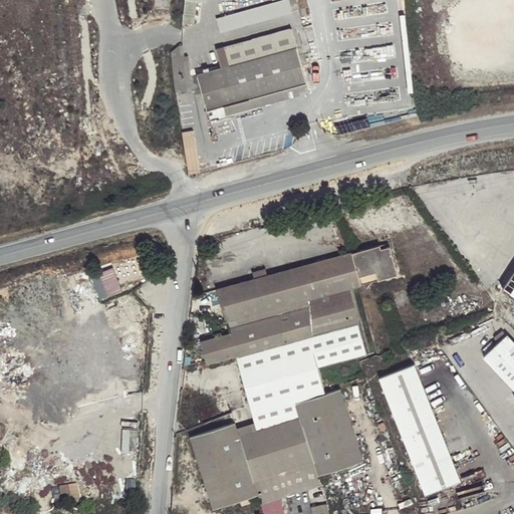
[(292,12),(290,4),(288,0),(278,0),(216,18),(220,32),(292,12)]
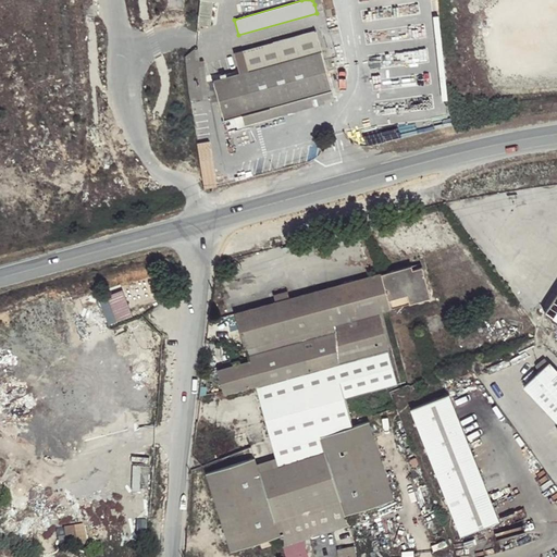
[(212,14),(199,13),(198,24),(211,26),(212,14)]
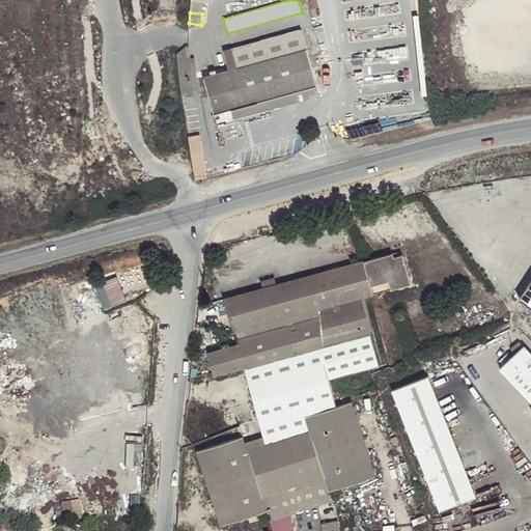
[(300,28),(222,50),(227,70),(203,77),(213,113),(230,108),(233,118),(318,94),(300,28)]
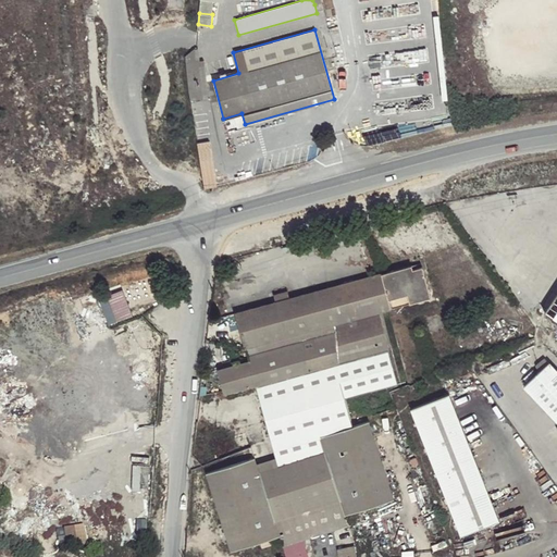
[(197,141),(206,188),(217,186),(210,140),(197,141)]
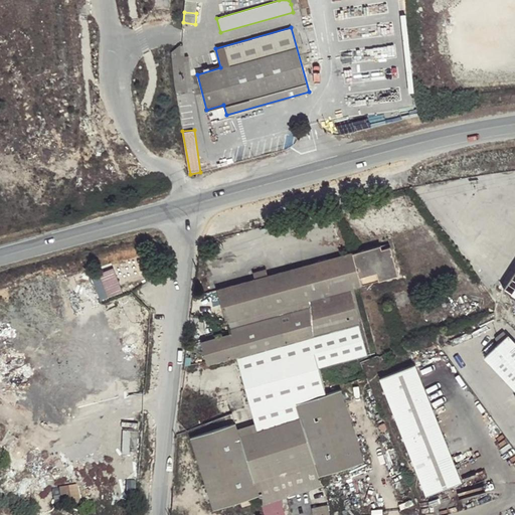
[(312,264),(304,266),(310,299),(350,287),(359,285),(362,284),(397,275),(390,246),(381,248),(380,244),(312,264)]
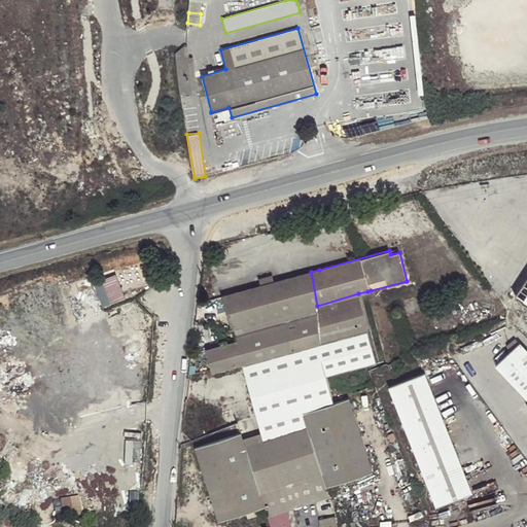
[(94,287),(69,296),(76,314),(126,295),(116,272),(92,281),(94,287)]
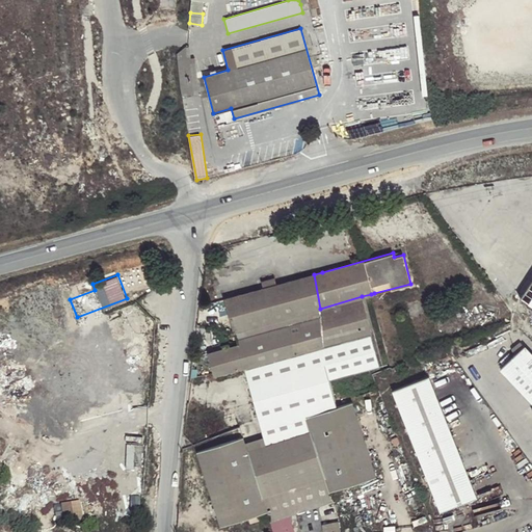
[(243,368),(322,346),(320,309),(314,274),(275,285),(263,288),(225,298),(229,310),(234,330),(238,345),(208,352),(213,375),(243,368)]
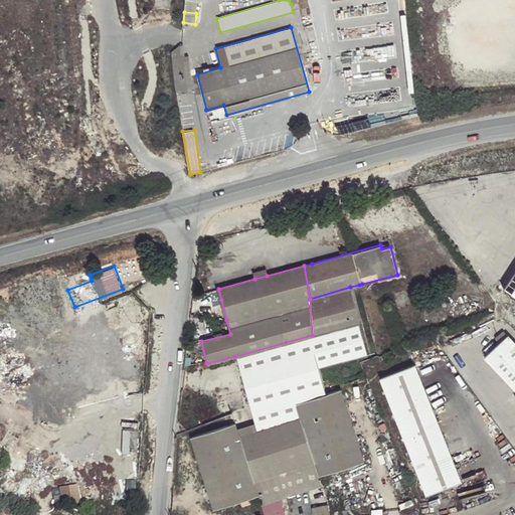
[(252,272),(254,279),(267,276),(265,269),(252,272)]
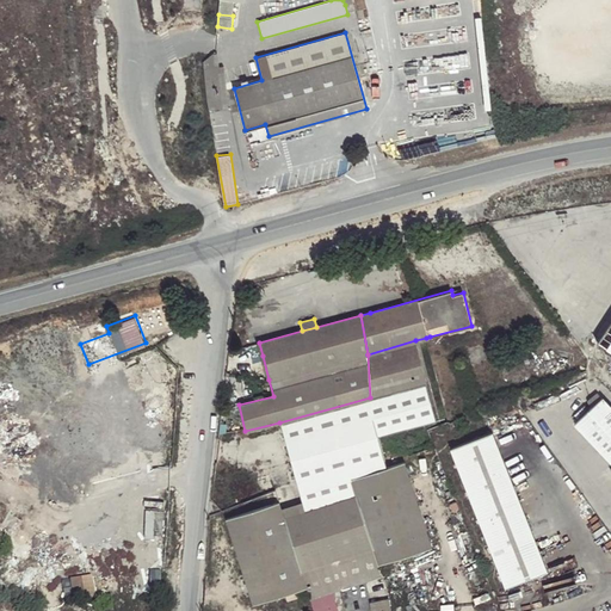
[(610,320),(597,341),(610,350),(610,320)]
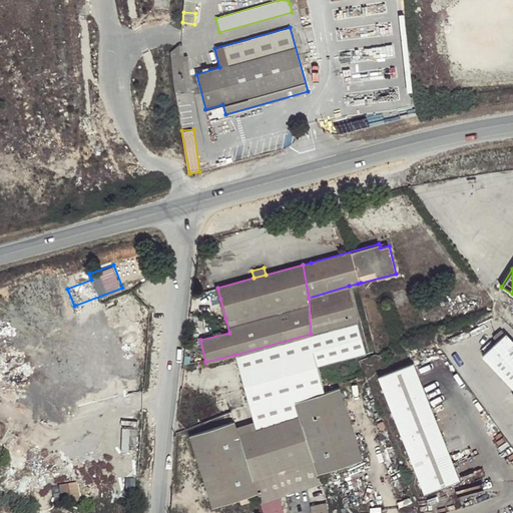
[(318,366),(367,352),(349,286),(309,298),(311,334),(318,366)]
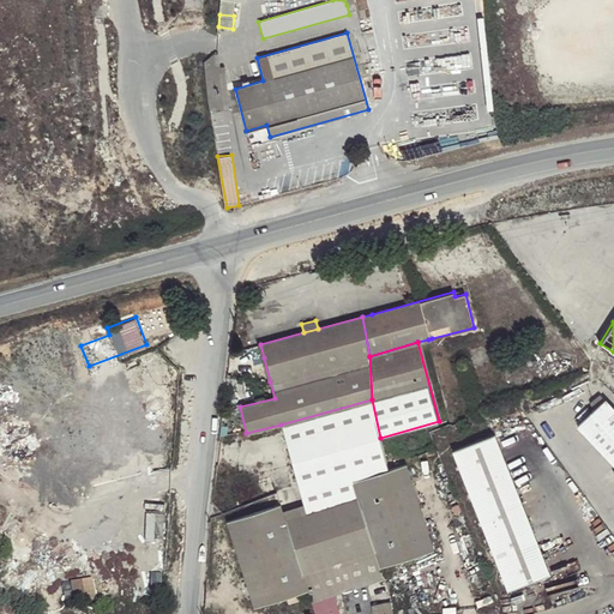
[(264,357),(260,344),(245,349),(248,362),(264,357)]
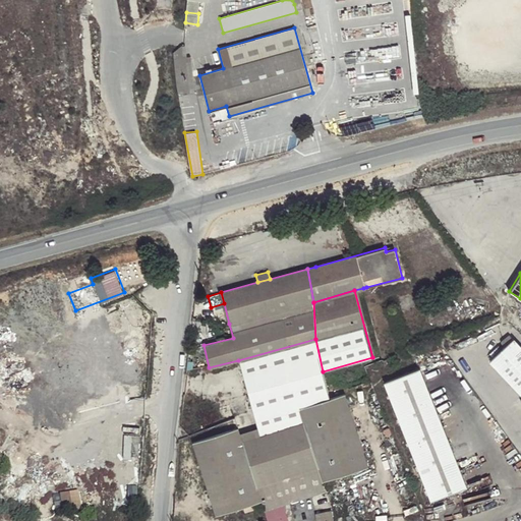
[(315,339),(238,360),(257,427),(259,436),(303,421),(299,408),(329,396),(323,371),(315,339)]
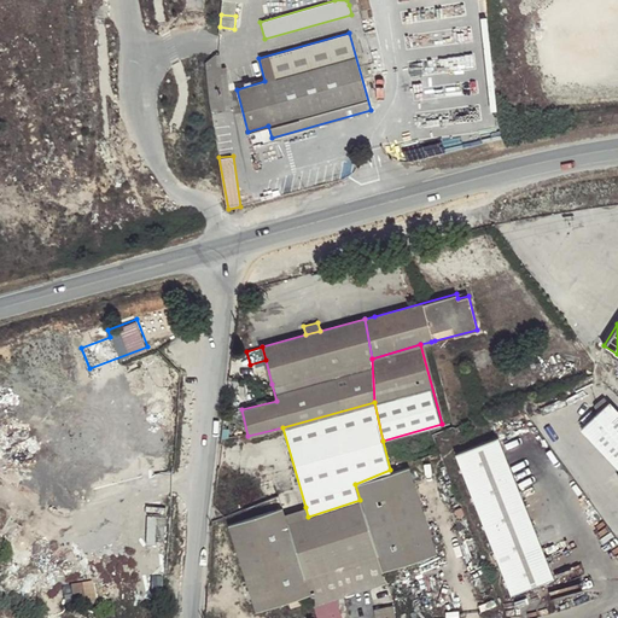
[(617,410),(611,402),(581,429),(617,467),(617,410)]
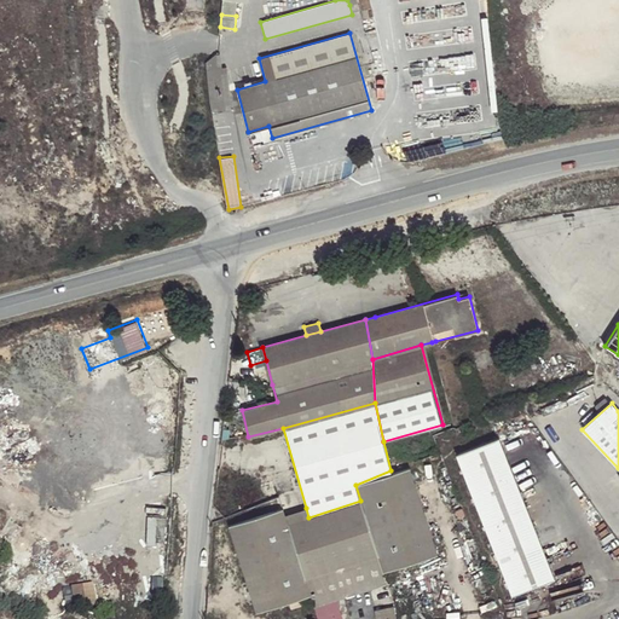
[(554,578),(498,438),(457,453),(512,595),(554,578)]
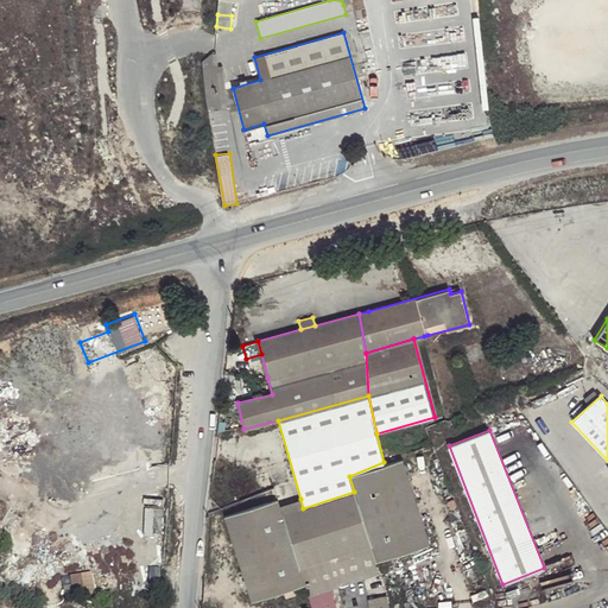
[(384,462),(349,476),(354,492),(303,508),(283,514),(279,505),(278,499),(225,517),(252,601),(304,586),(308,593),(331,586),(379,571),(377,562),(430,545),(403,460),(384,462)]
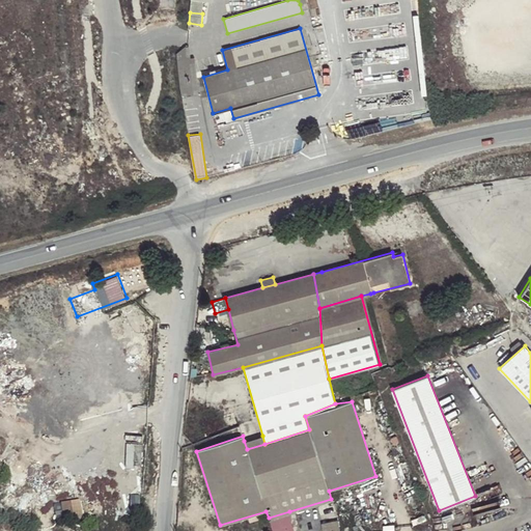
[(262,436),(245,441),(247,449),(264,444),(262,436)]
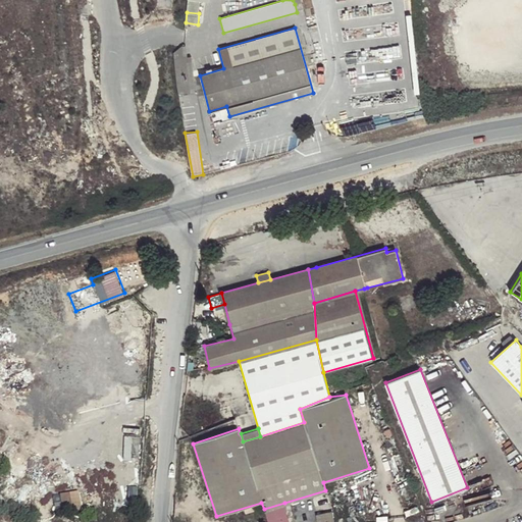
[(60,492),(61,508),(94,506),(93,490),(60,492)]
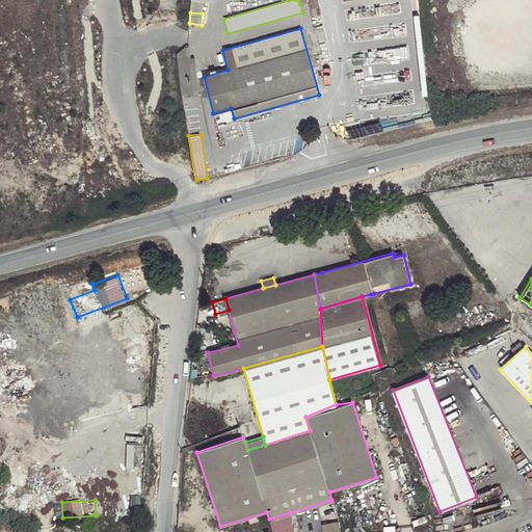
[(294,531),(290,512),(269,519),(272,531),(294,531)]
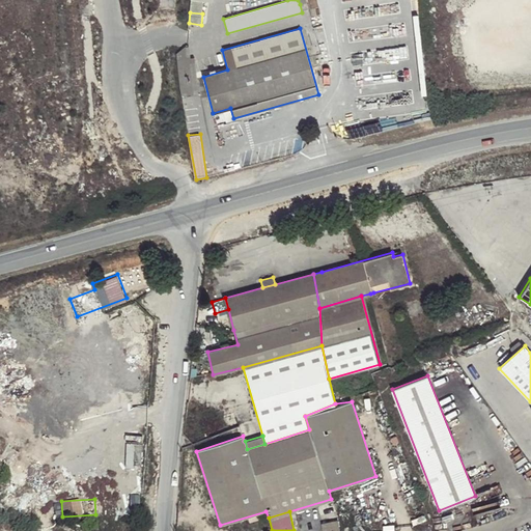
[(339,530),(337,520),(322,523),(322,530),(339,530)]
